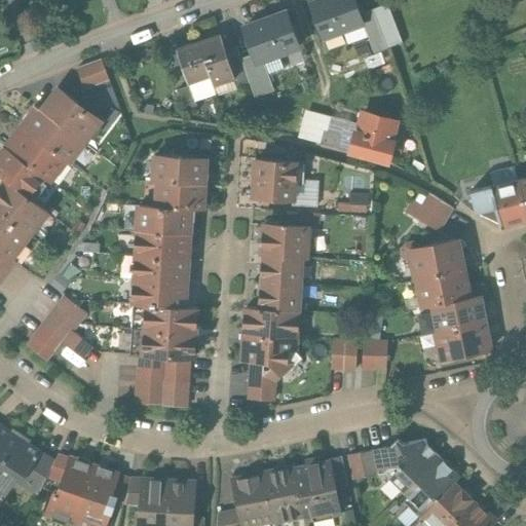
[(358,0),(320,0),(311,3),(323,38),(364,24),(366,24),(363,13),(358,0)]
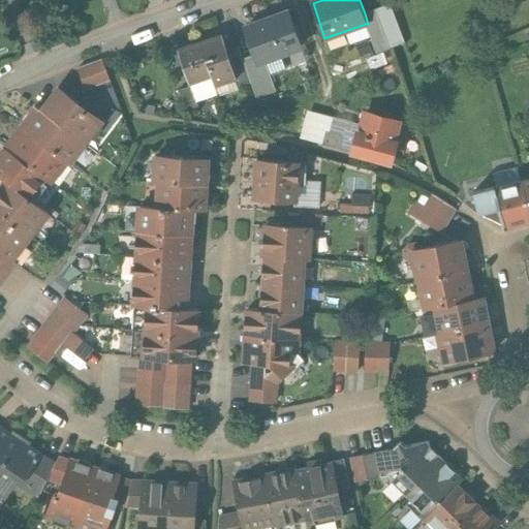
[(392,4),(375,10),(390,49),(405,43),(392,4)]
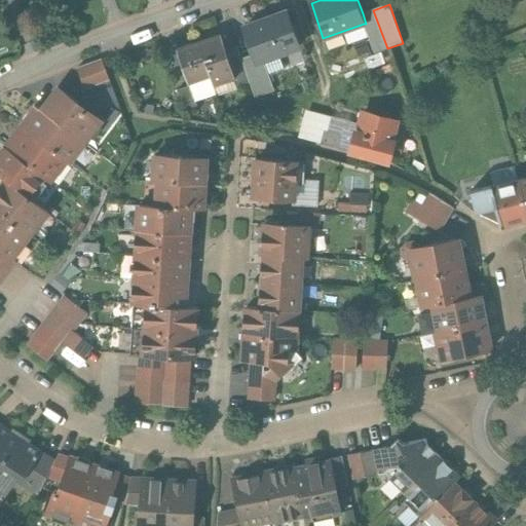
[(373,10),(363,13),(366,24),(364,24),(374,53),(387,48),(373,10)]
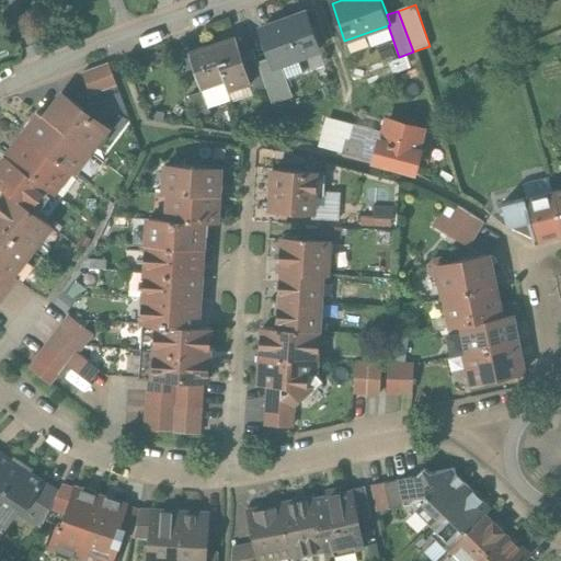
[(307,13),(262,29),(272,59),(274,66),(319,50),(307,13)]
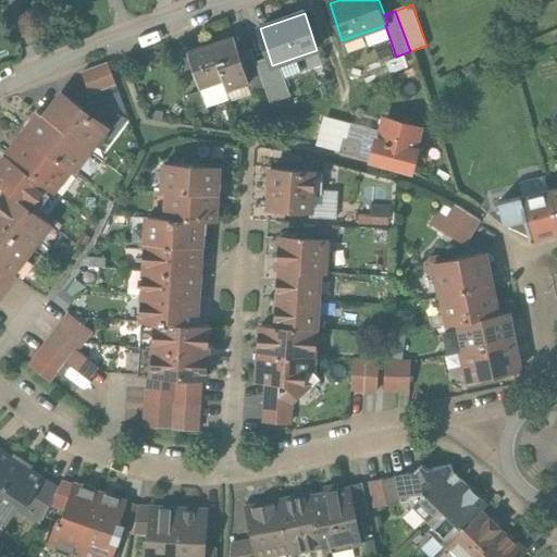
[(243,64),(234,38),(211,46),(225,89),(226,90),(247,83),(248,83),(243,64)]
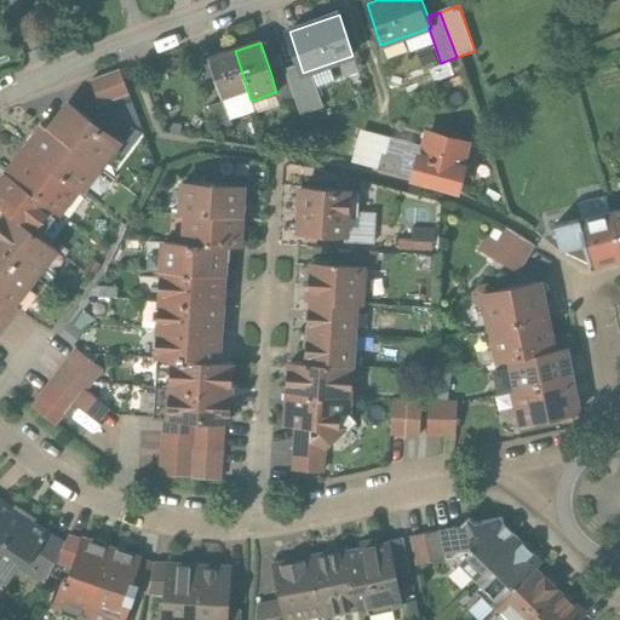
[(235,50),(210,58),(224,102),(225,108),(251,99),(235,51),(235,50)]
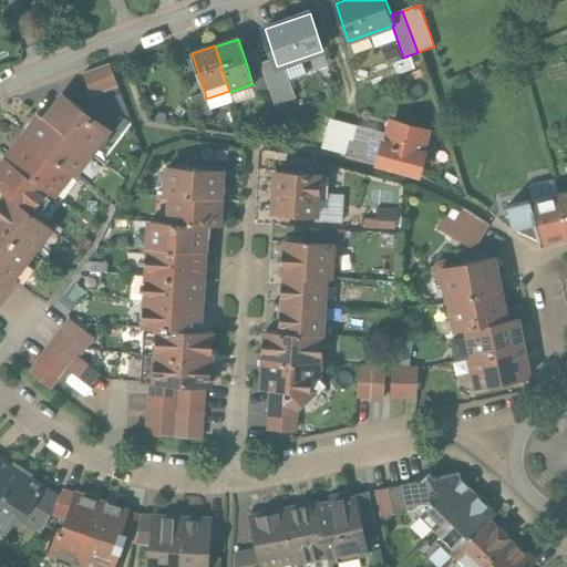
[(275,60),(261,64),(269,89),(275,106),(289,101),(277,66),(275,60)]
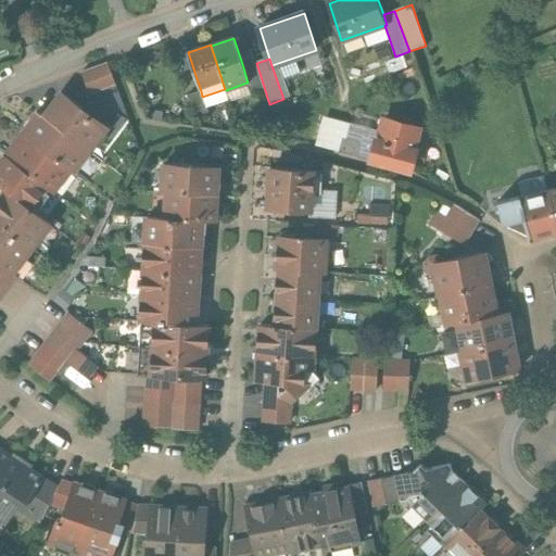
[(256,63),(255,60),(242,64),(248,83),(247,83),(250,91),(264,87),(256,63)]
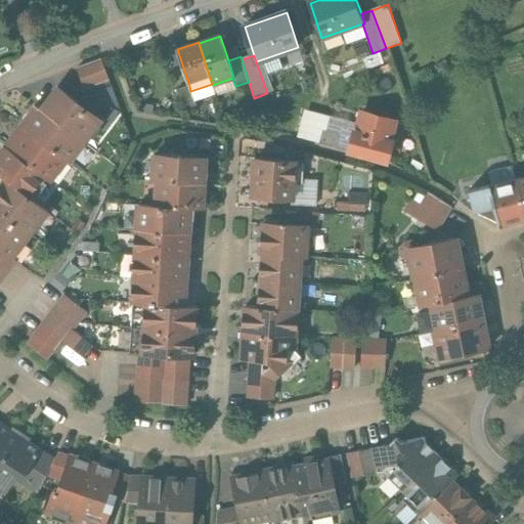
[(100,59),(78,68),(85,89),(108,81),(100,59)]
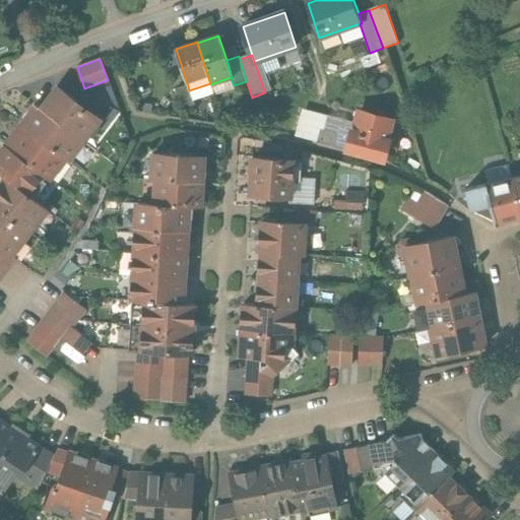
[(188,85),(176,89),(182,111),(195,107),(189,90),(188,85)]
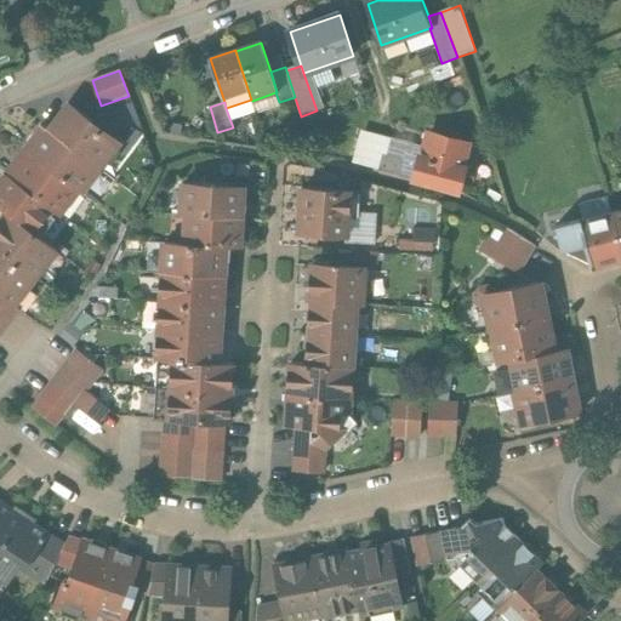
[(118,144),(67,107),(49,131),(98,170),(118,144)]
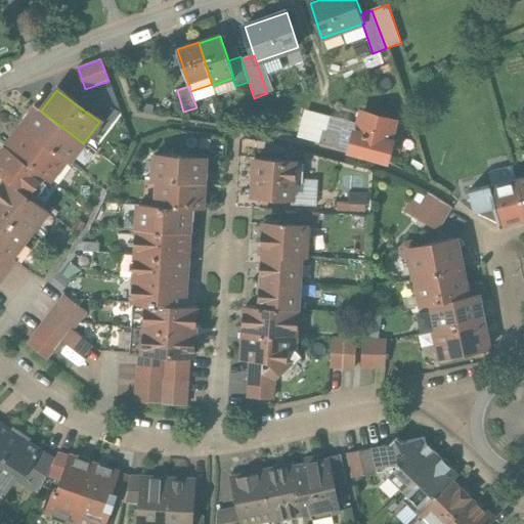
[(83,143),(41,111),(36,106),(20,127),(64,161),(64,162),(68,164),(83,143)]
